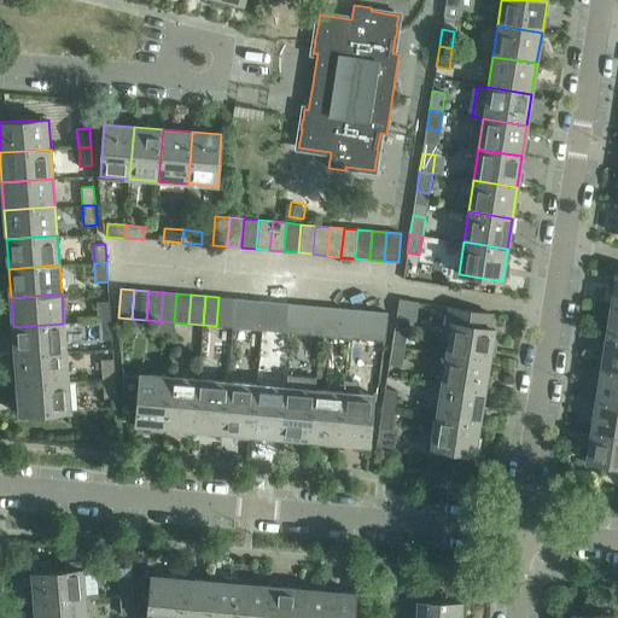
[(216,326),(231,327),(233,298),(219,297),(216,326)]
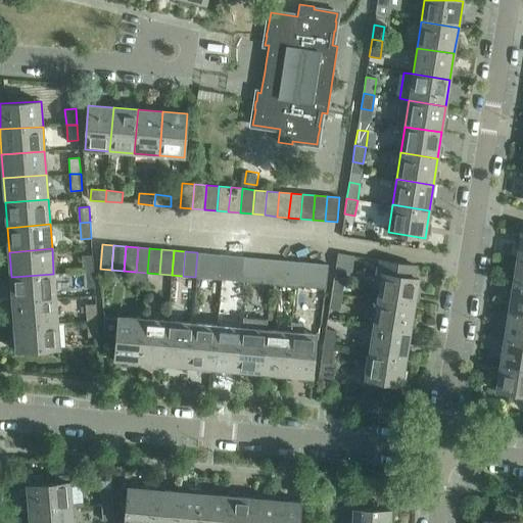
[(339,251),(338,267),(354,268),(355,253),(339,251)]
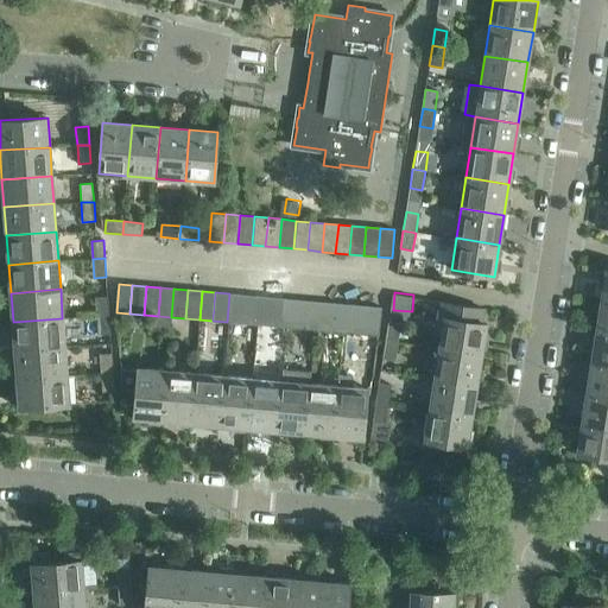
[(227,322),(241,323),(244,295),(229,293),(227,322)]
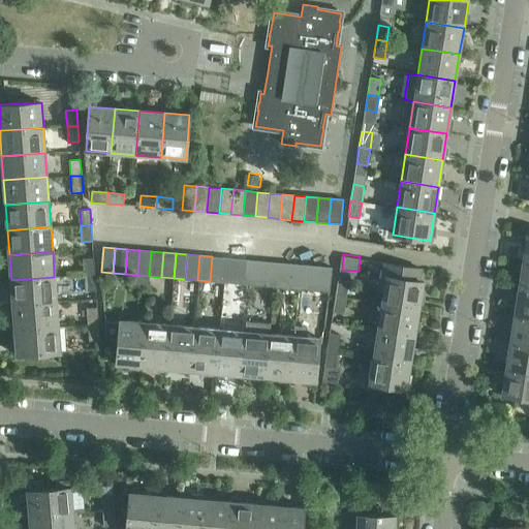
[(210,281),(221,282),(223,257),(212,256),(210,281)]
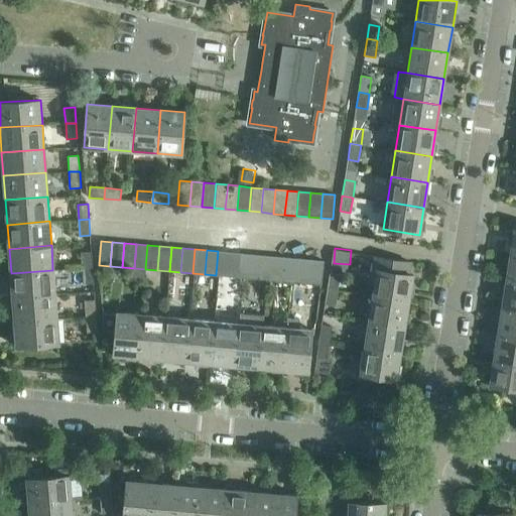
[(216,275),(228,276),(230,252),(218,251),(216,275)]
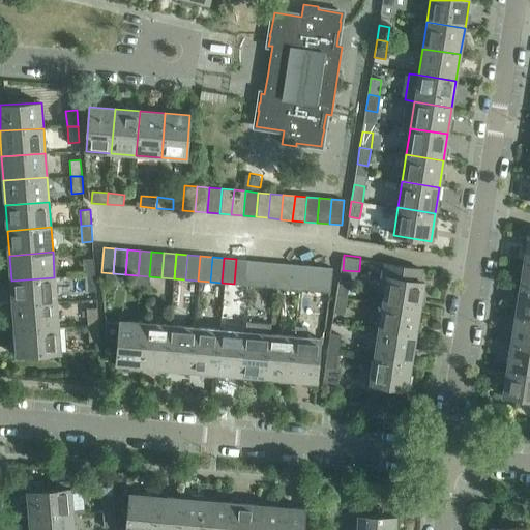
[(83,260),(84,275),(95,274),(94,259),(83,260)]
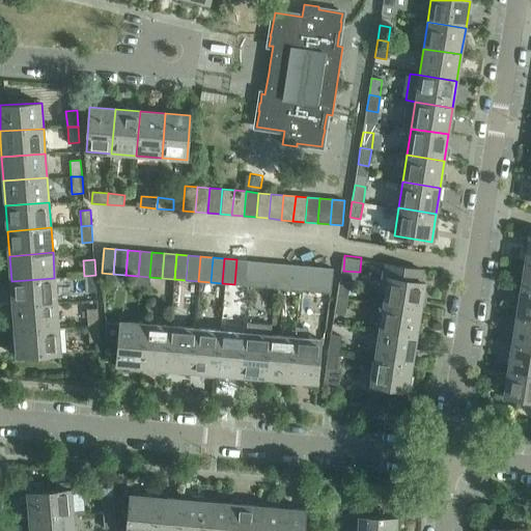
[(234,284),(246,285),(249,260),(236,259),(234,284)]
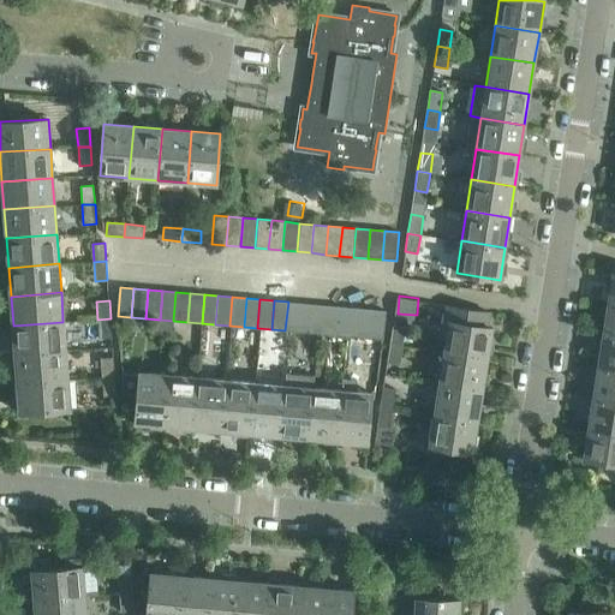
[(285,330),(299,332),(302,304),(288,302),(285,330)]
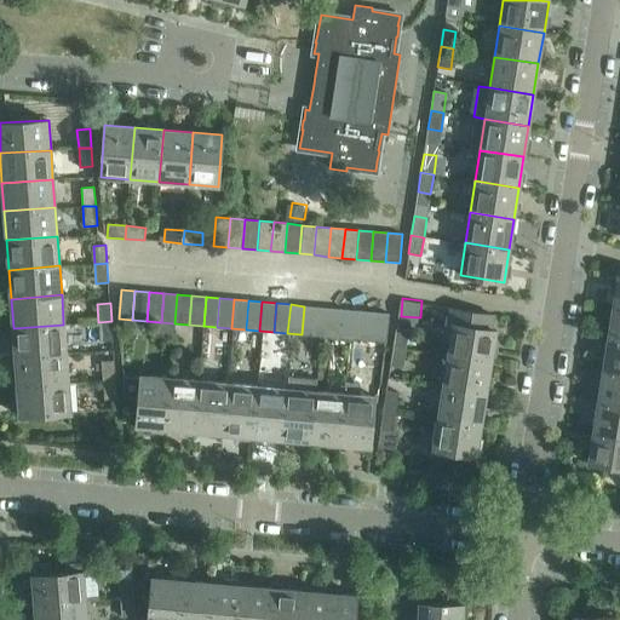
[(619,306),(613,305),(608,337),(619,338),(619,306)]
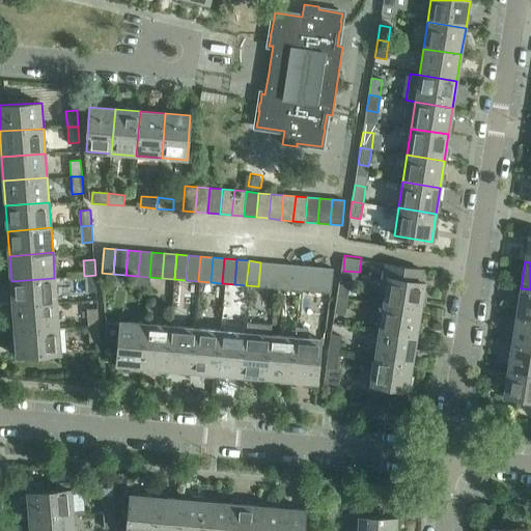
[(258,286),(271,287),(273,263),(260,262),(258,286)]
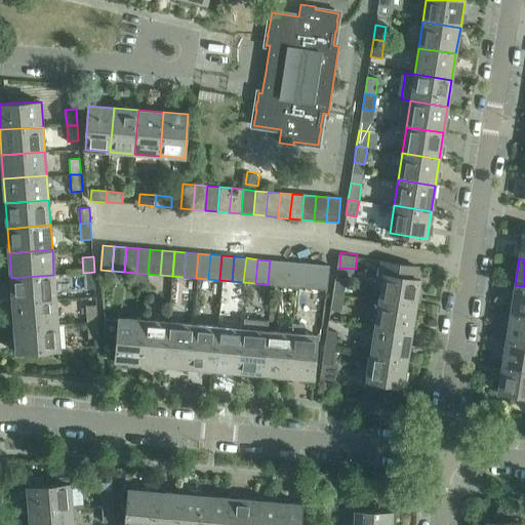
[(268,284),(279,285),(282,261),(270,260),(268,284)]
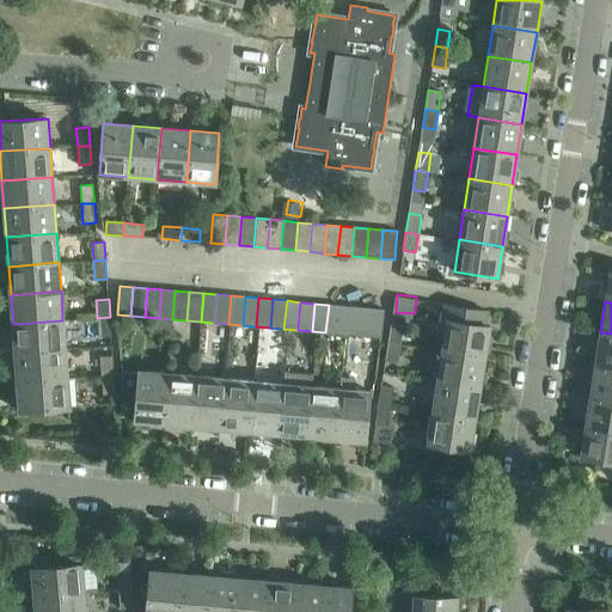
[(325,332),(340,334),(342,306),(329,305),(325,332)]
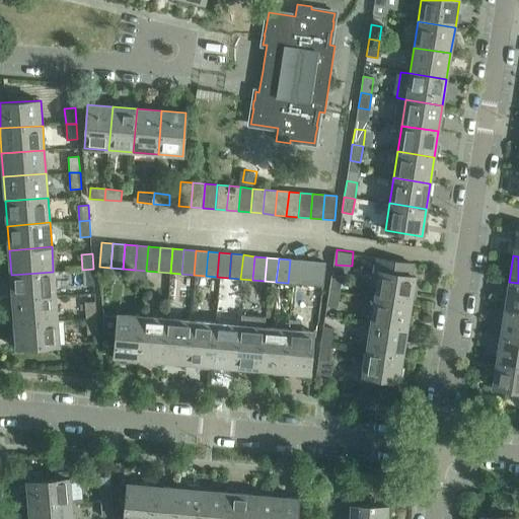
[(288,283),(300,285),(302,261),(290,260),(288,283)]
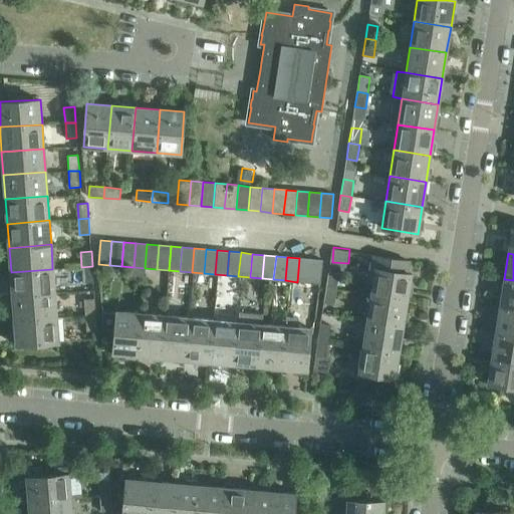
[(377,257),(370,294),(407,300),(412,274),(407,274),(409,262),(377,257)]
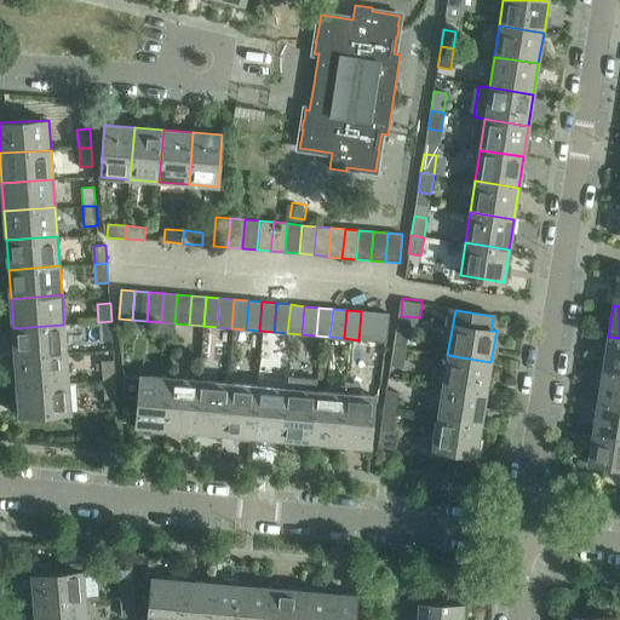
[(359,340),(372,342),(375,313),(361,311),(359,340)]
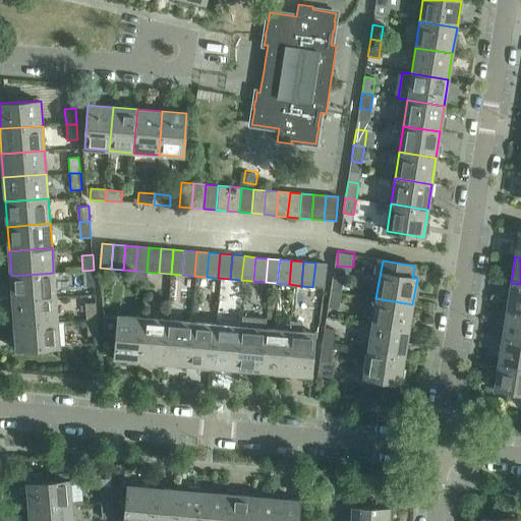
[(315,263),(312,287),(325,288),(327,264),(315,263)]
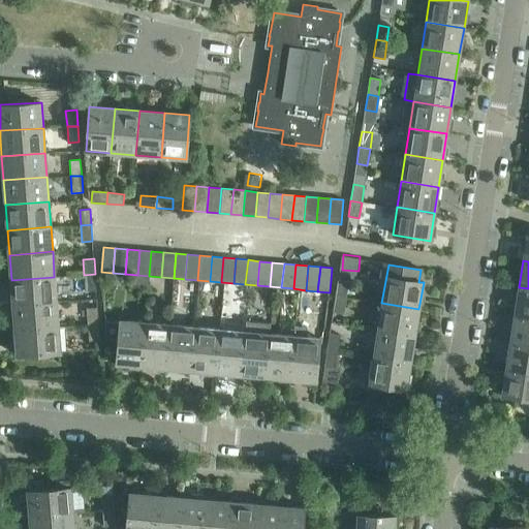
[(95,274),(84,275),(86,291),(96,290),(95,274)]
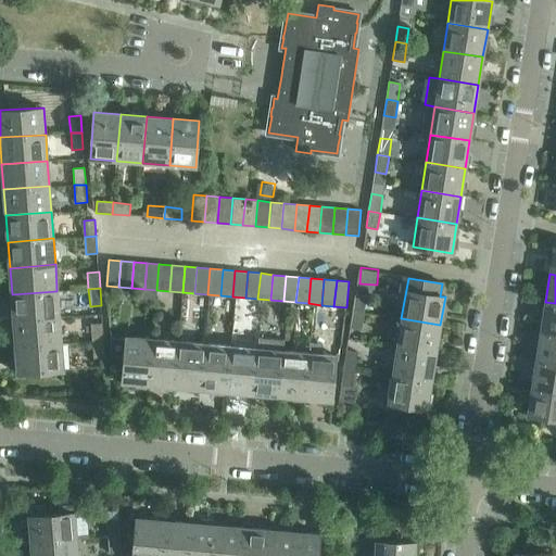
[(12,294),(13,320),(59,317),(57,291),(12,294)]
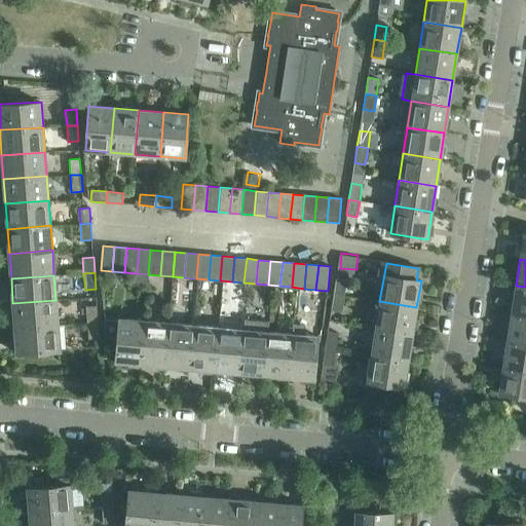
[(336,278),(334,295),(344,296),(347,279),(336,278)]
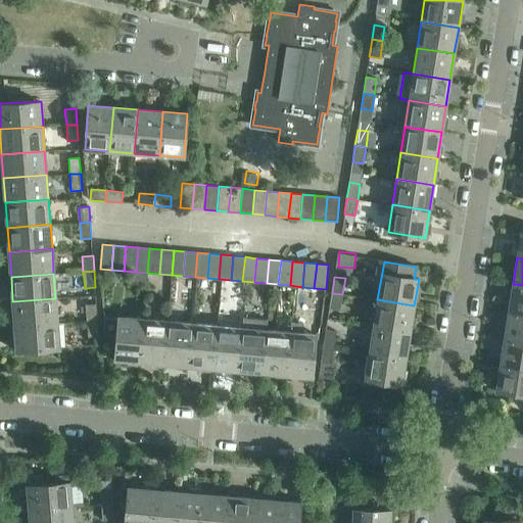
[(522,285),(513,284),(509,310),(522,312),(522,285)]
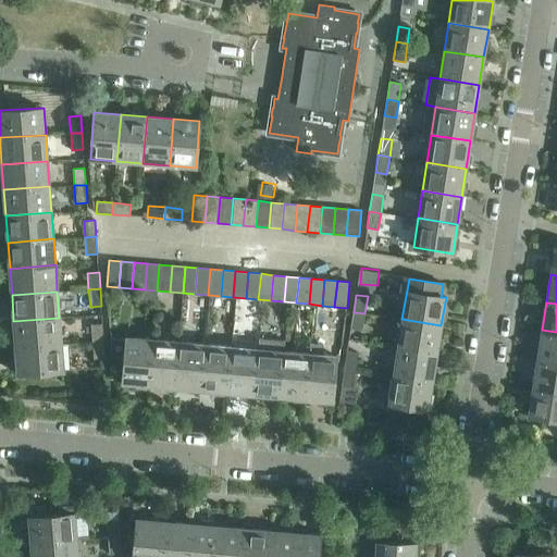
[(364,313),(354,312),(350,329),(362,331),(364,313)]
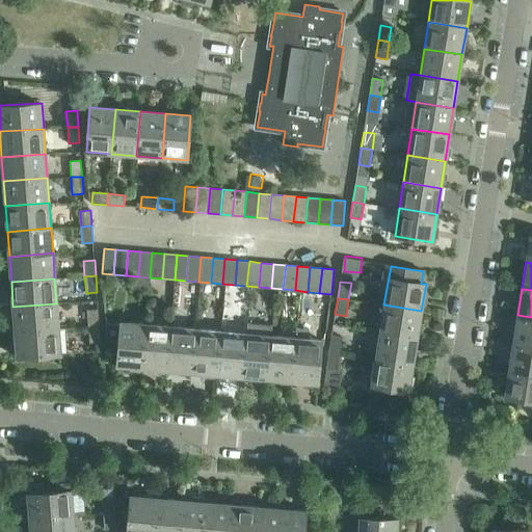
[(12,307),(15,331),(58,328),(56,303),(12,307)]
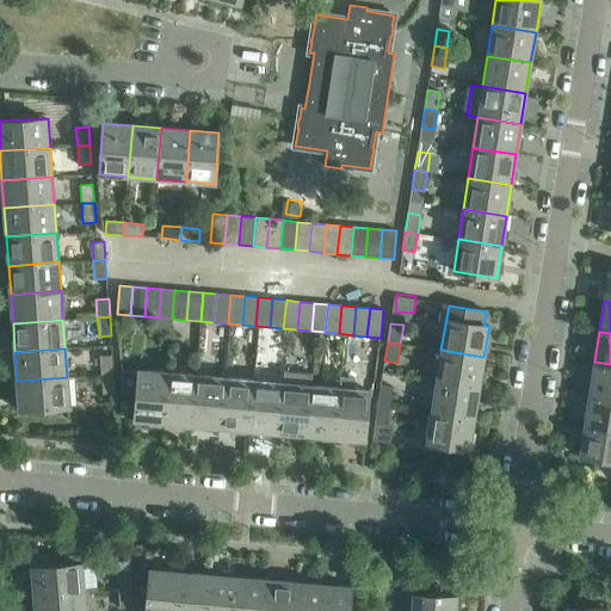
[(440,350),(436,381),(479,388),(483,357),(440,350)]
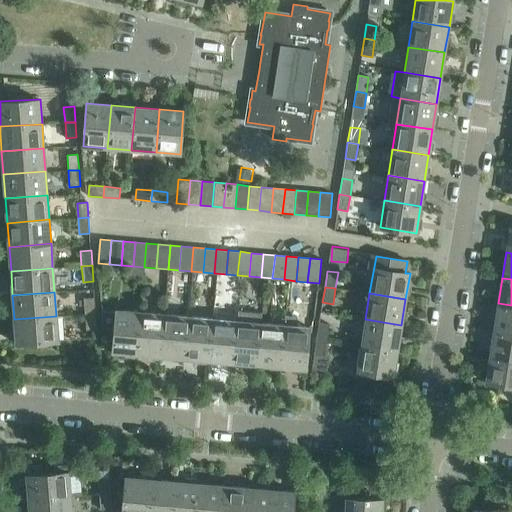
[(84,298),(85,314),(96,314),(94,298),(84,298)]
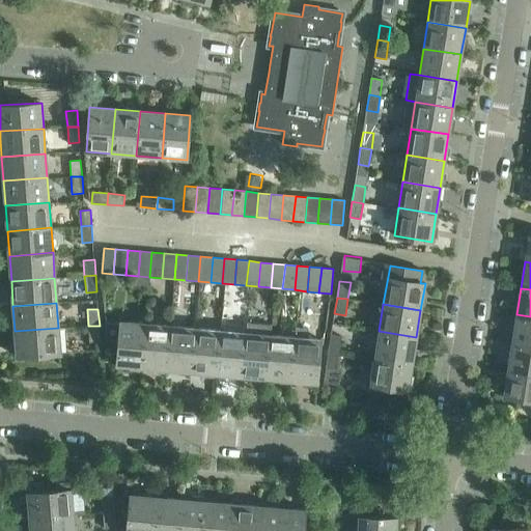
[(530,316),(516,314),(512,341),(530,343),(530,316)]
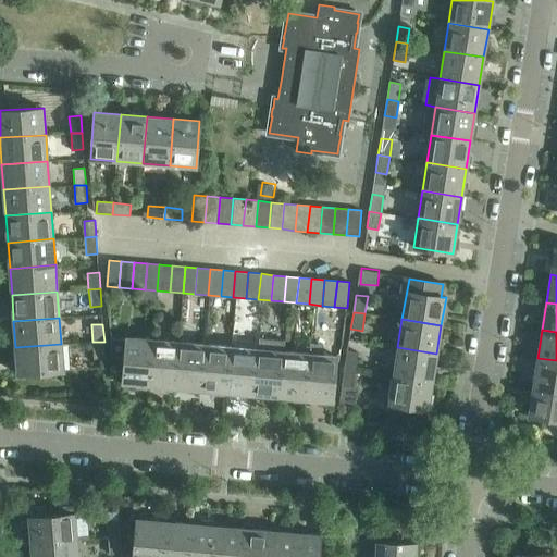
[(122,383),(149,385),(152,339),(126,337),(126,341),(111,338),(112,357),(124,358),(122,383)]
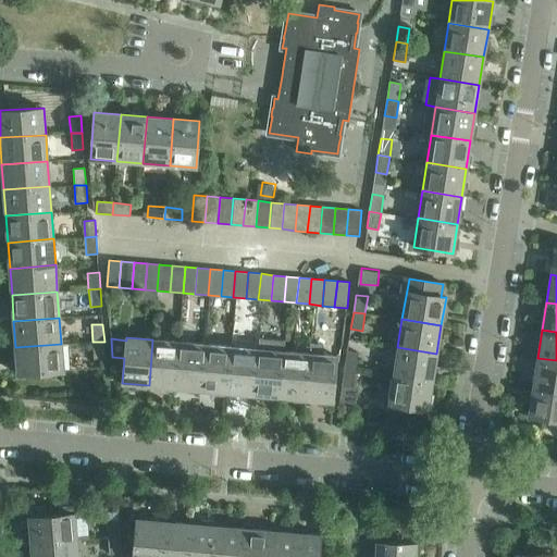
[(149,385),(175,387),(178,342),(152,339),(149,385)]
